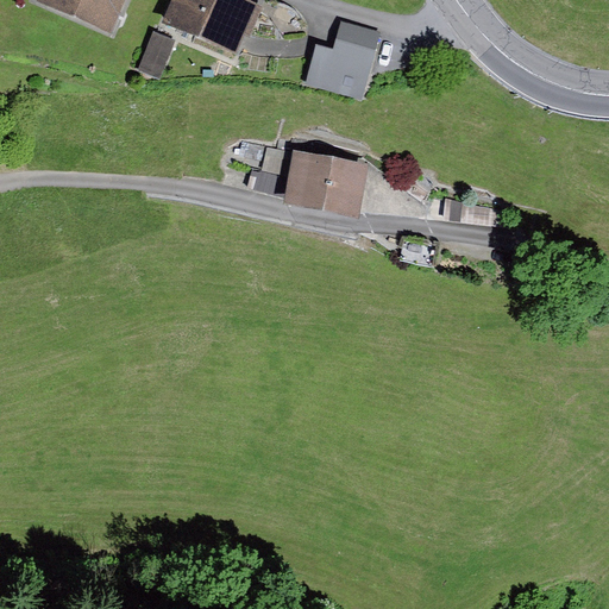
[(41,0),(41,2),(111,32),(124,0),(41,0)]
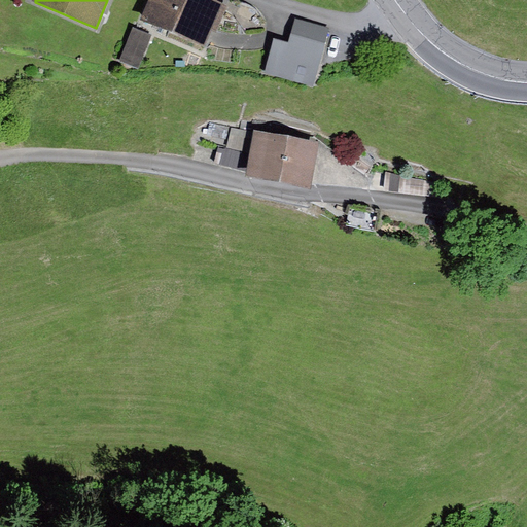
[(227,6),(212,0),(151,0),(144,21),(206,45),(212,30),(217,32),(227,6)]
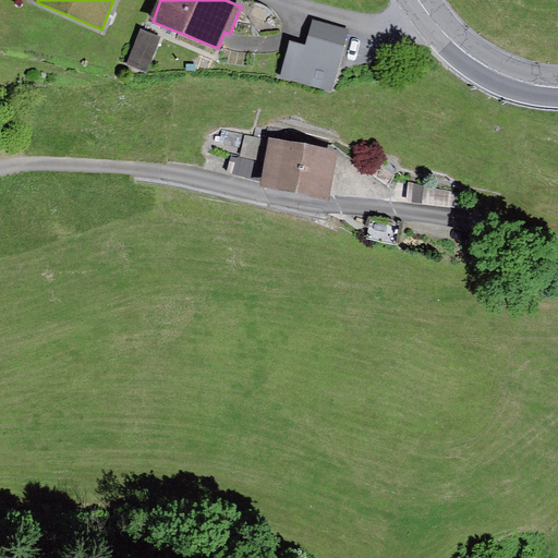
[(349,31),(313,20),(305,46),(290,41),(280,76),(331,92),(349,31)]
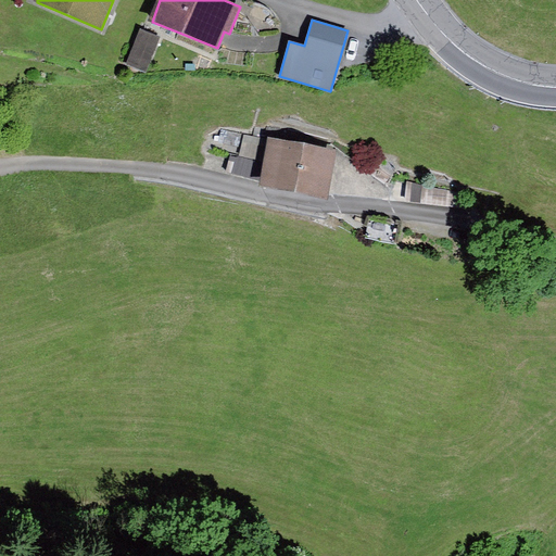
[(140,29),(126,64),(146,73),(161,38),(140,29)]
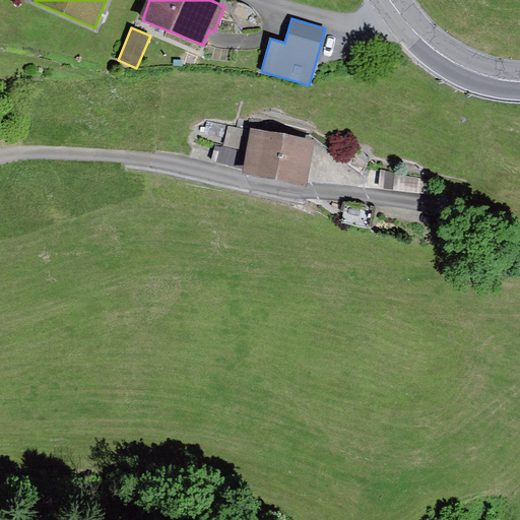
[(247,150),(251,130),(228,126),(224,146),(247,150)]
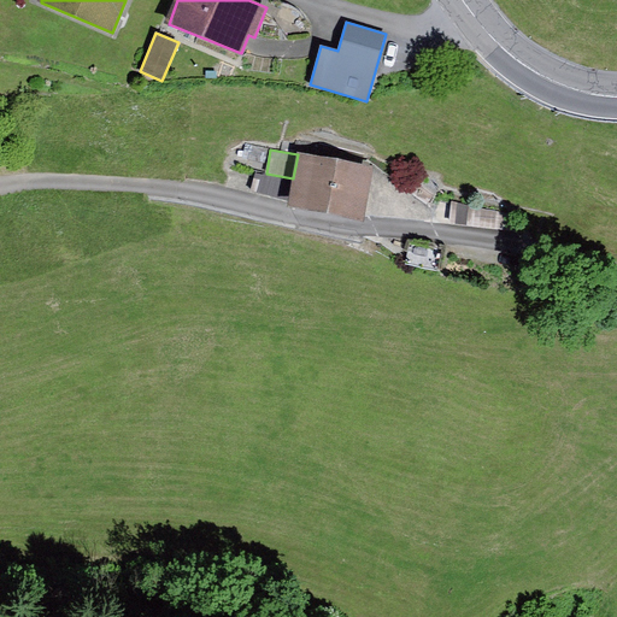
[(374,168),(298,154),(293,178),(289,199),(288,209),(364,222),(374,168)]
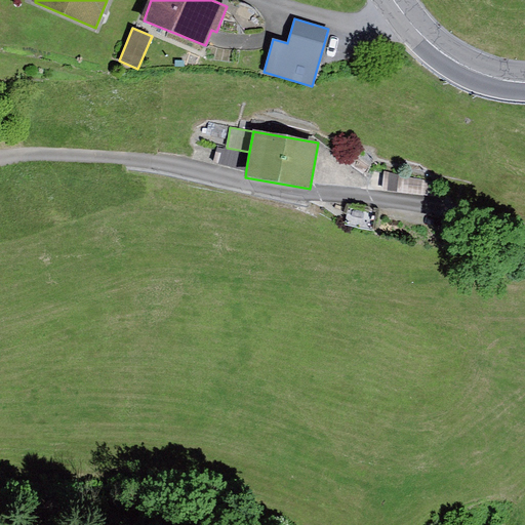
[(249,152),(227,148),(217,146),(214,163),(246,169),(249,152)]
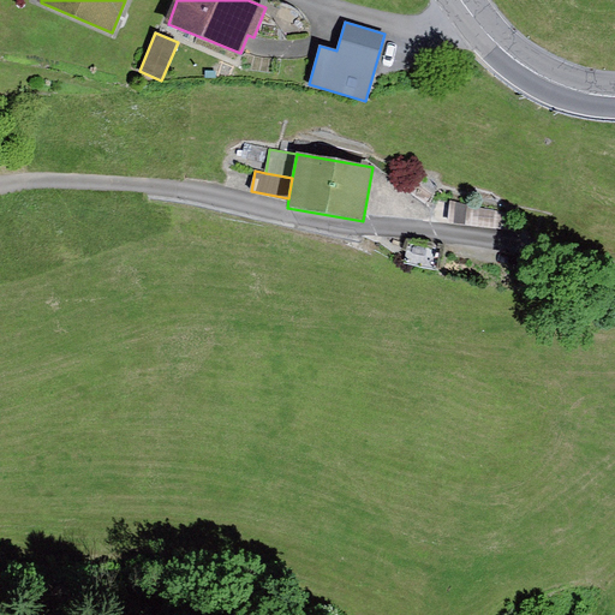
[(511,214),(451,202),(449,222),(508,231),(511,214)]
